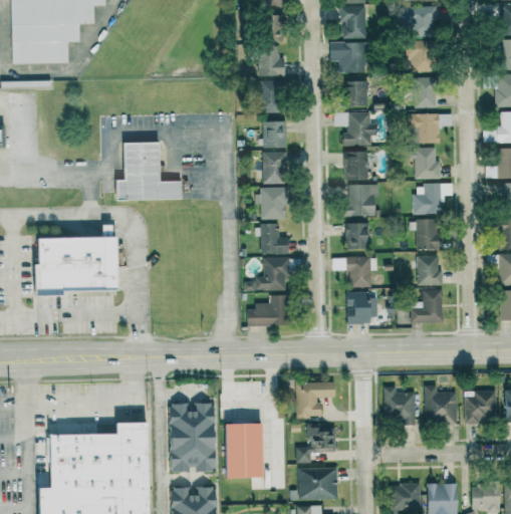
[(10,0),(12,63),(69,62),(68,41),(80,41),(80,23),(94,23),(94,5),(106,5),(105,0),(10,0)]
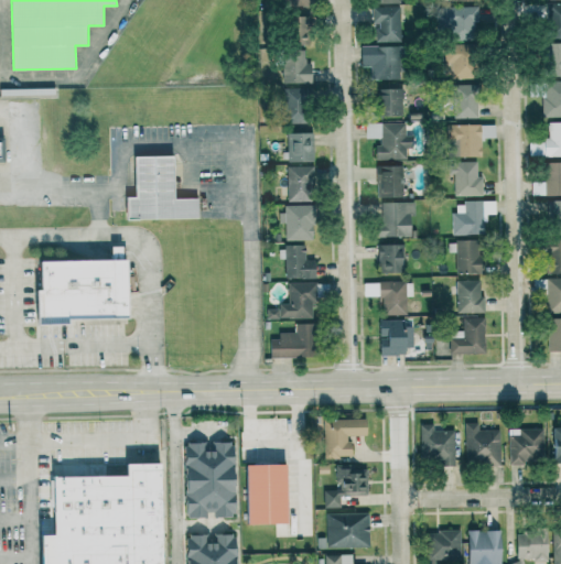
[(560,2),(549,3),(550,39),(560,38),(560,2)]
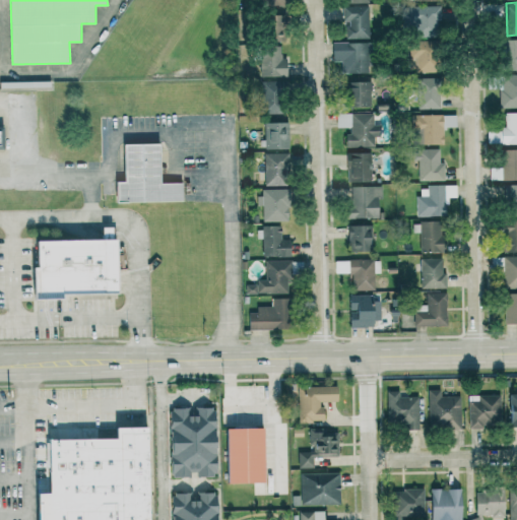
[(348,39),(372,38),(371,5),(344,6),(344,20),(348,20),(348,39)]
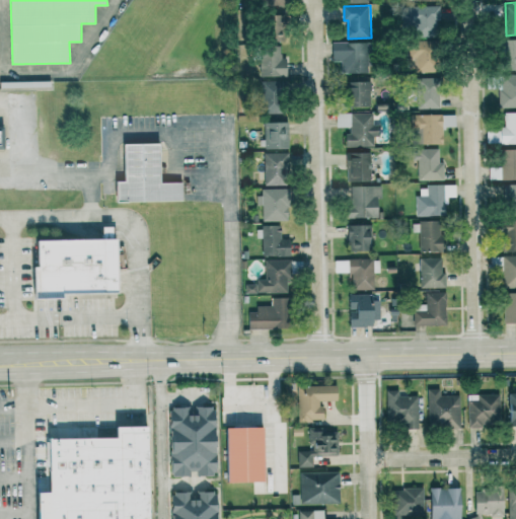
[(403,7),(404,34),(441,33),(440,5),(403,7)]
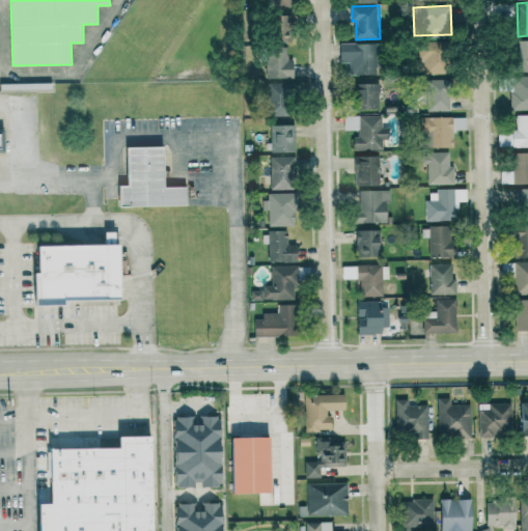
[(289,16),(270,15),(269,42),(288,42),(289,16)]
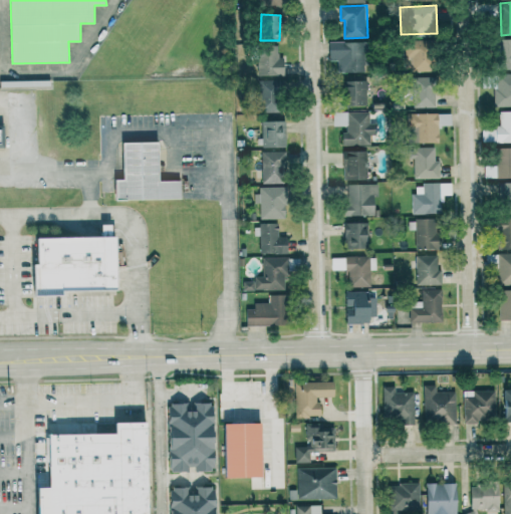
[(434,70),(433,40),(407,41),(408,70),(434,70)]
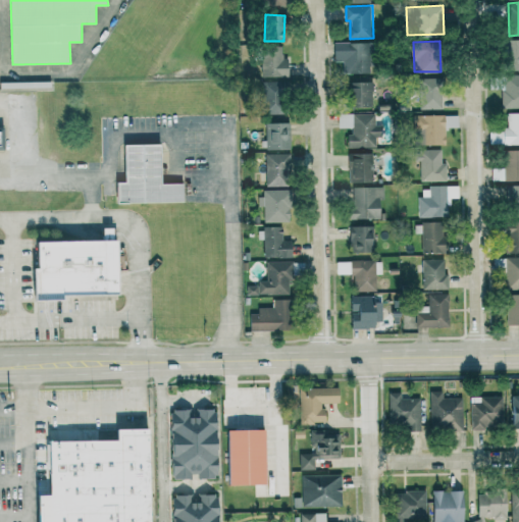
[(345,74),(374,73),(373,42),(334,43),(335,61),(344,61),(345,74)]
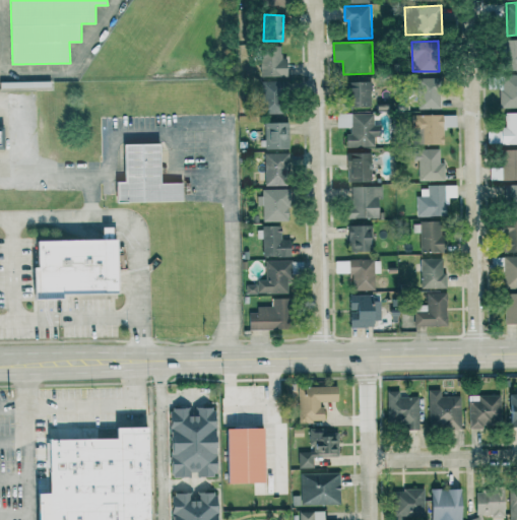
[(287,58),(282,58),(282,46),(261,47),(262,77),(287,76),(287,58)]
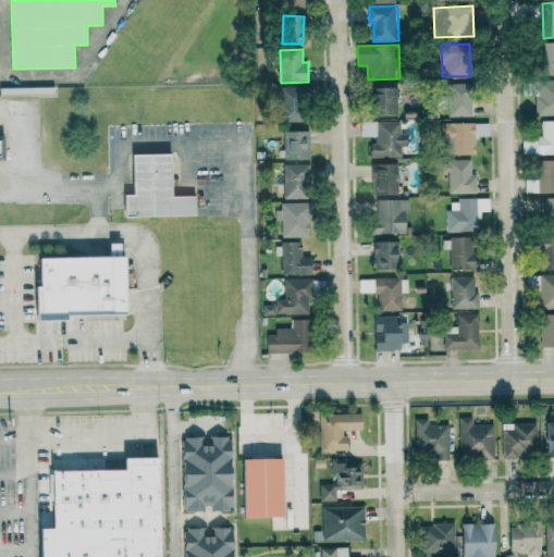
[(450,116),(472,118),(474,84),(451,83),(450,116)]
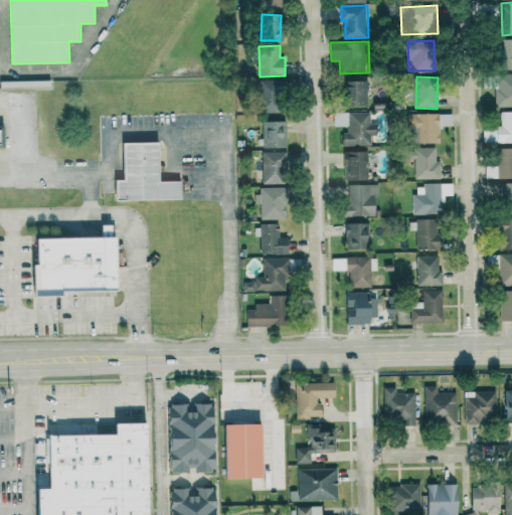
[(283,113),(284,80),(261,80),(260,113),(283,113)]
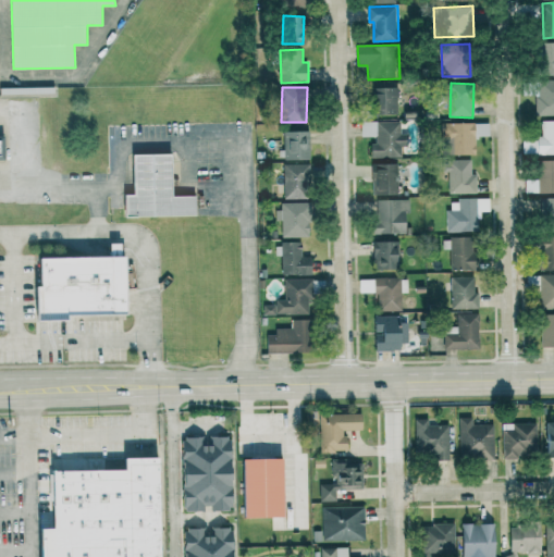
[(399,115),(399,88),(373,87),(373,114),(399,115)]
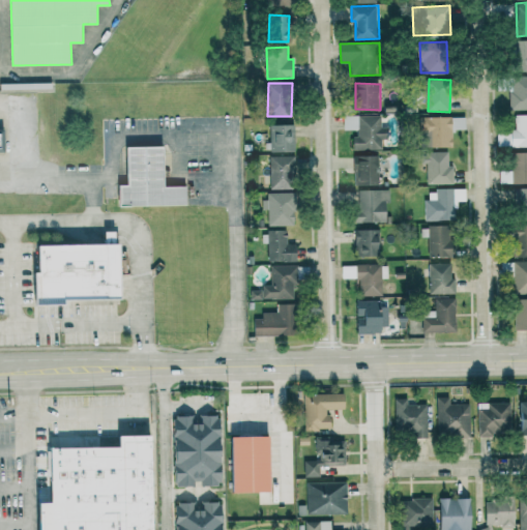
[(526,114),(516,115),(517,131),(498,131),(498,147),(526,146),(526,114)]
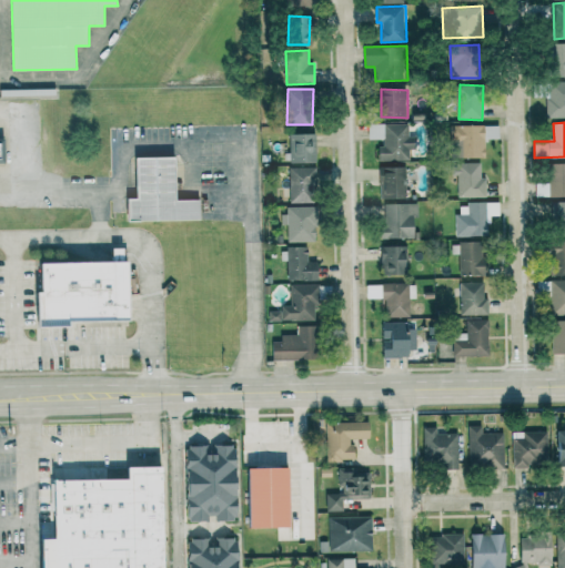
[(382,161),(415,161),(415,124),(370,124),(370,140),(382,140),(382,161)]
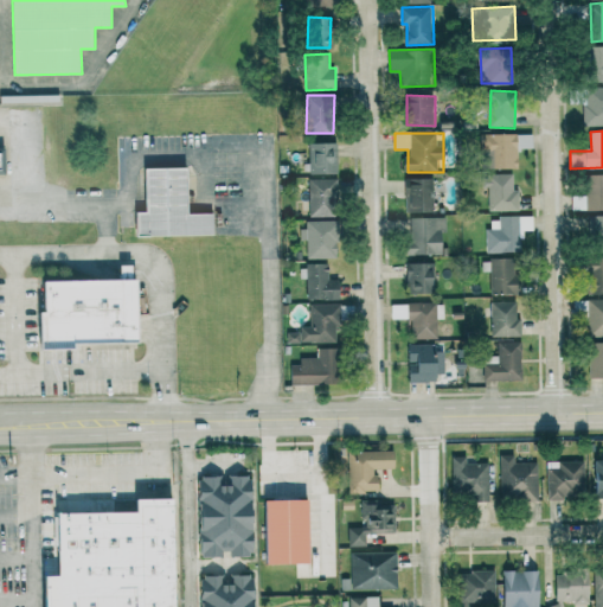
[(519,168),(519,148),(534,148),(534,134),(482,134),(482,168),(519,168)]
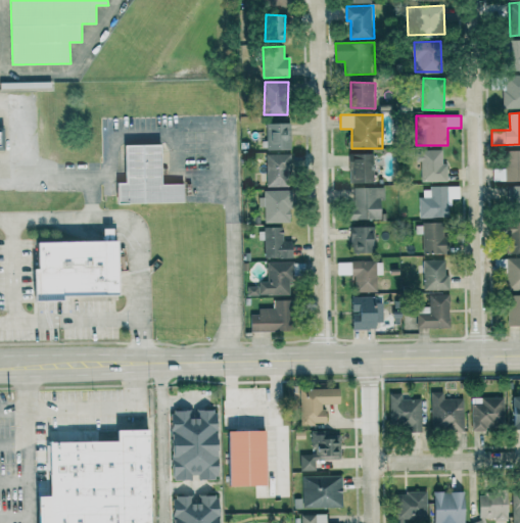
[(291,123),(266,123),(266,150),(292,149),(291,123)]
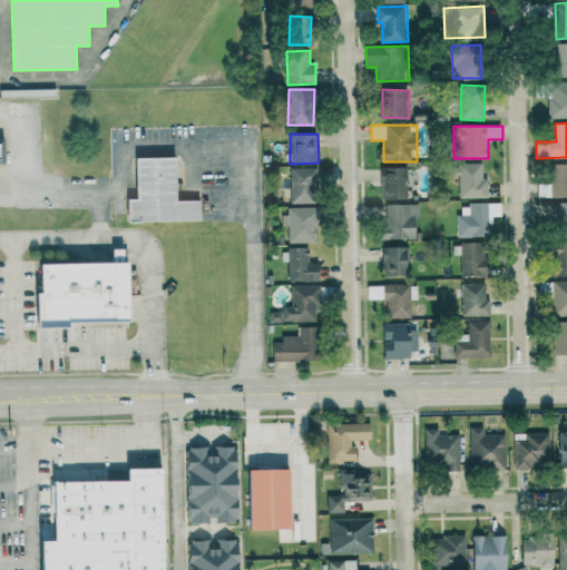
[(135,158),(136,198),(127,199),(127,222),(202,220),(201,200),(176,200),(175,157),(135,158)]
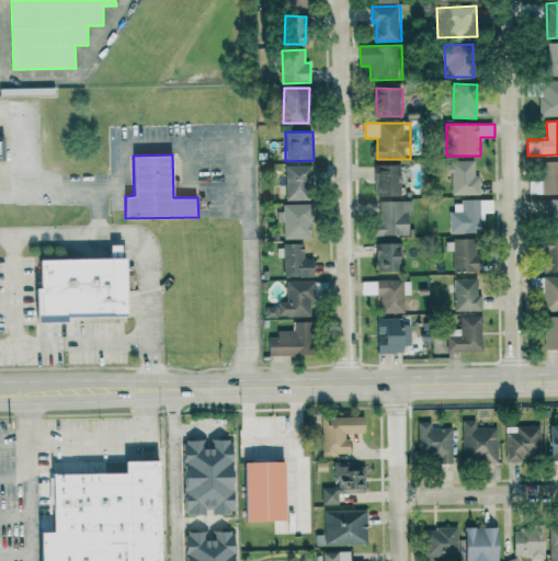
[(557,160),(543,161),(543,180),(530,181),(531,194),(557,193),(557,160)]
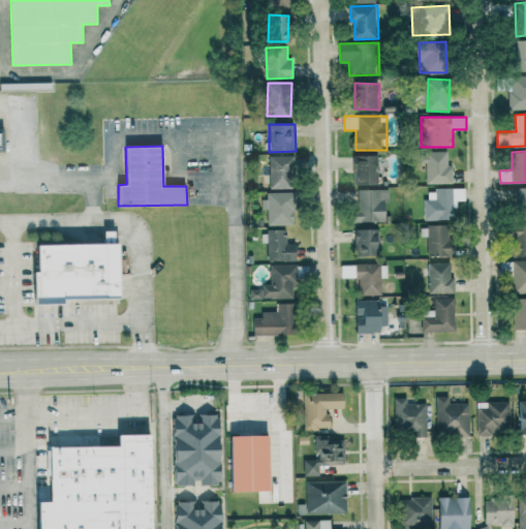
[(449,152),(422,152),(422,163),(427,163),(427,184),(454,183),(454,165),(449,165),(449,152)]
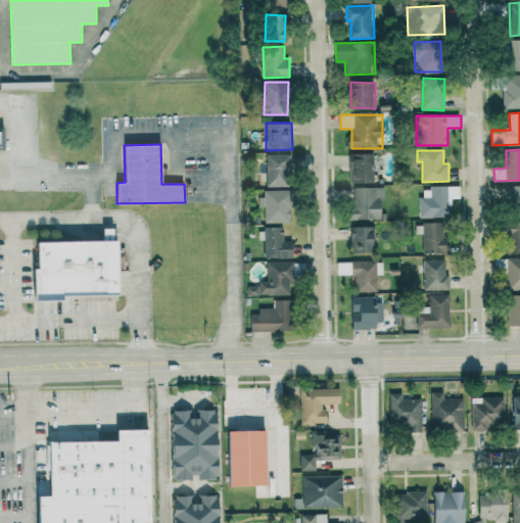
[(374,153),(350,154),(351,183),(375,183),(374,153)]
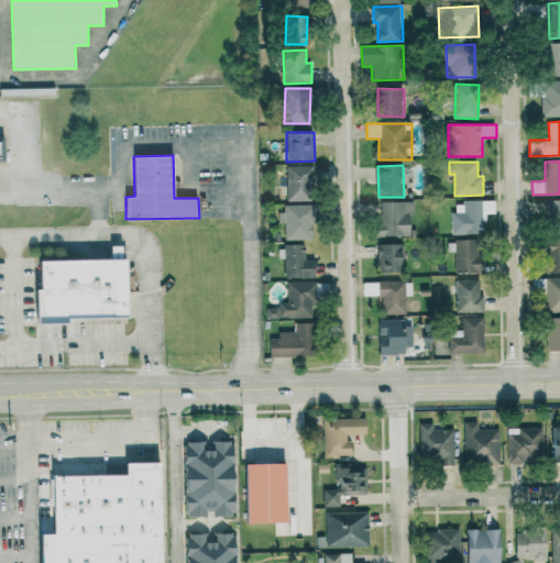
[(288,201),(314,200),(314,166),(287,166),(288,201)]
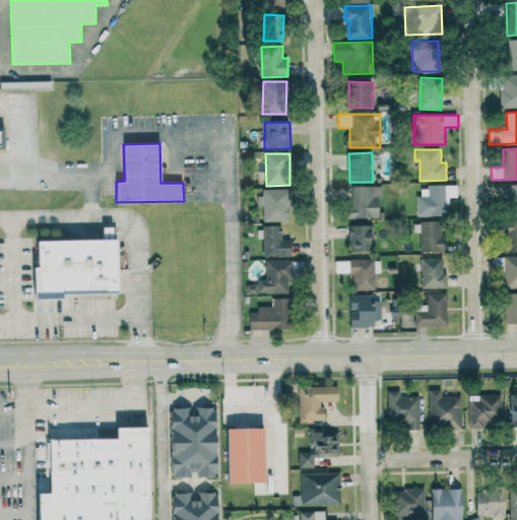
[(458,185),(418,186),(419,216),(449,215),(448,197),(458,197),(458,185)]
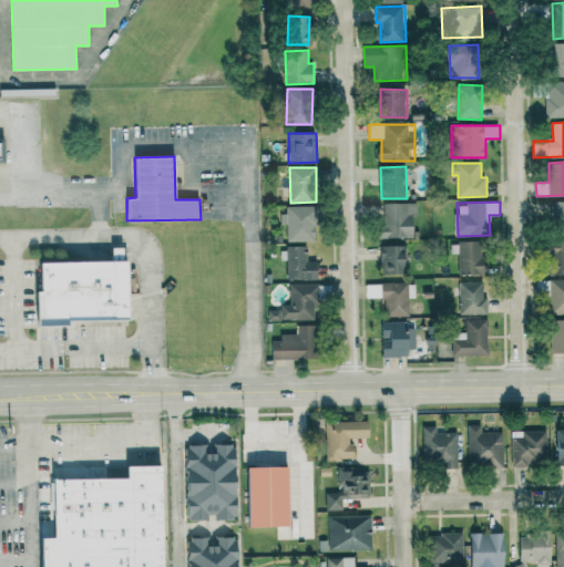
[(414,238),(413,215),(419,215),(419,204),(385,204),(385,225),(380,225),(381,238),(414,238)]
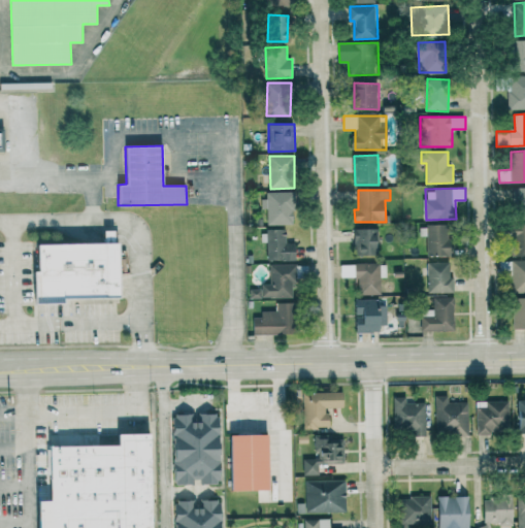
[(295,225),(294,193),(264,193),(264,209),(268,209),(268,225),(295,225)]
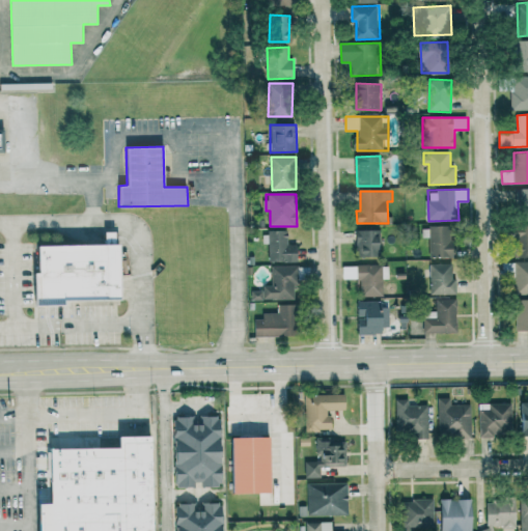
[(527,225),(508,226),(509,242),(516,242),(516,257),(527,257),(527,225)]
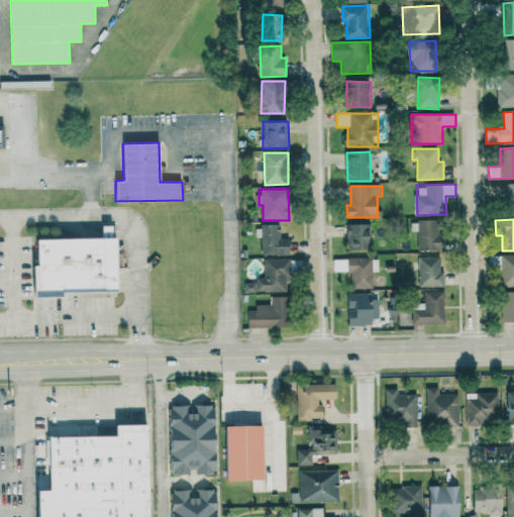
[(418,231),(419,250),(440,250),(439,220),(412,221),(412,231),(418,231)]
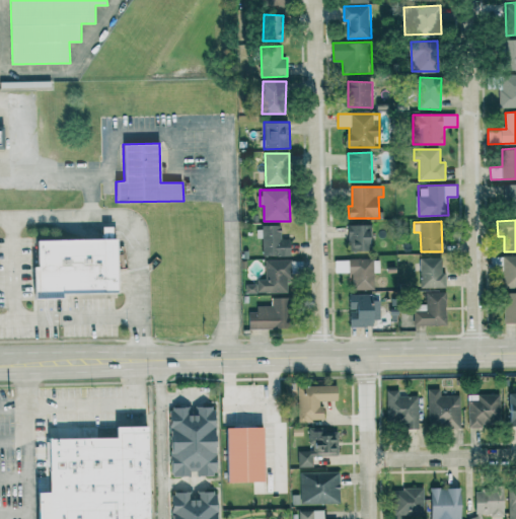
[(372,224),(349,225),(349,251),(372,250),(372,224)]
